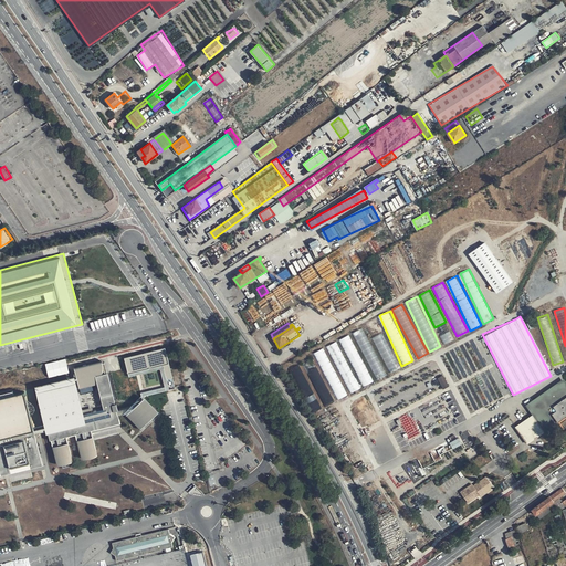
[(353,333),(377,379),(387,375),(363,327),(353,333)]
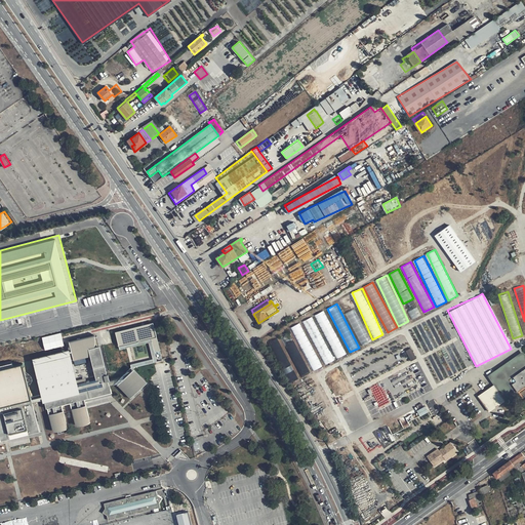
[(408,311),(412,319),(421,315),(417,307),(408,311)]
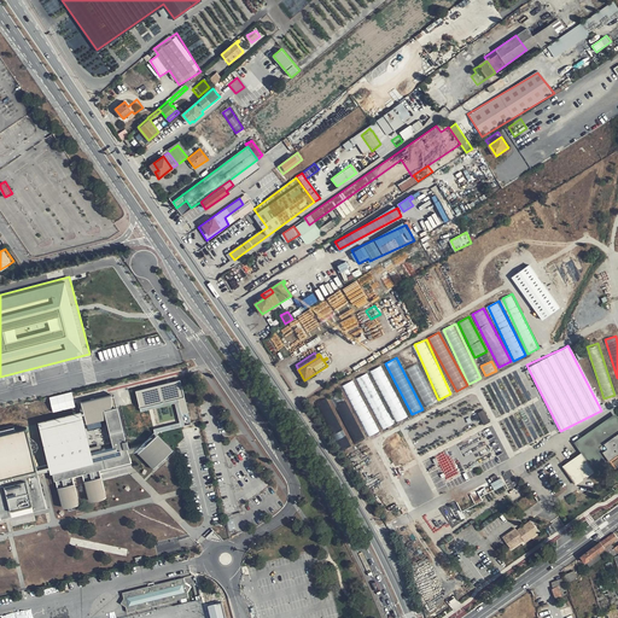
[(407,369),(421,397),(426,395),(423,388),(430,385),(419,363),(407,369)]
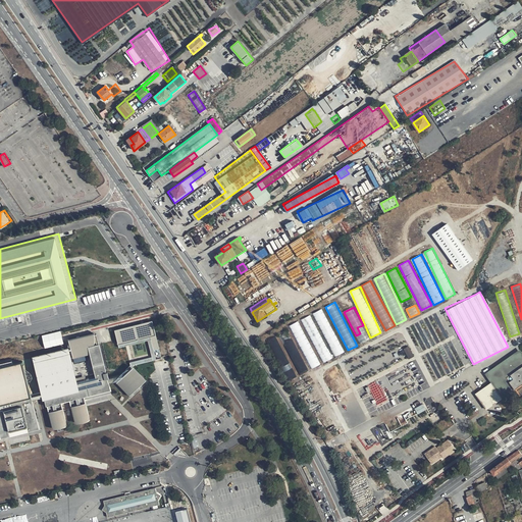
[(314,312),(334,357),(344,352),(323,308),(314,312)]
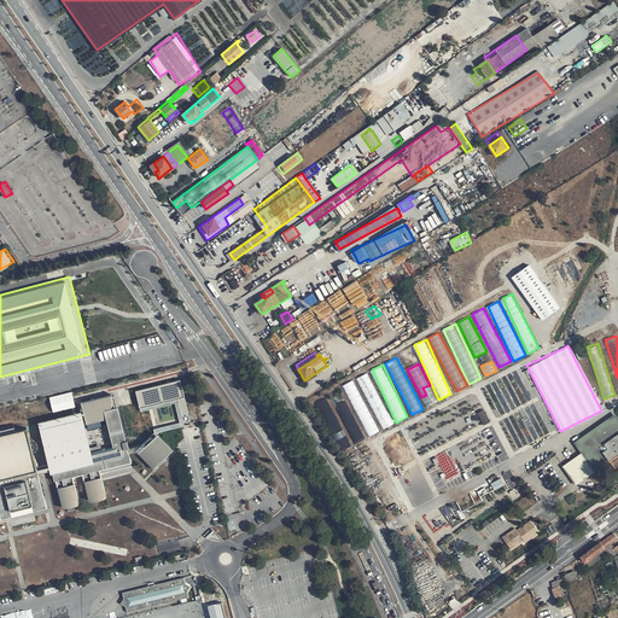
[(535,396),(526,380),(520,367),(478,388),(484,398),(494,418),(535,396)]
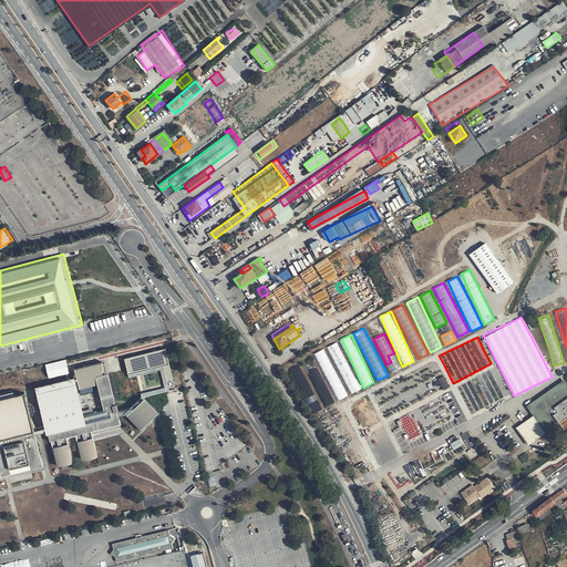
[(338,341),(328,347),(351,394),(361,389),(338,341)]
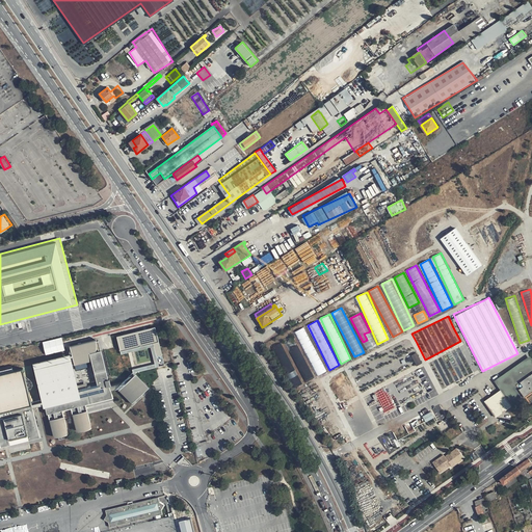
[(117,335),(122,353),(126,352),(125,348),(159,341),(156,326),(117,335)]
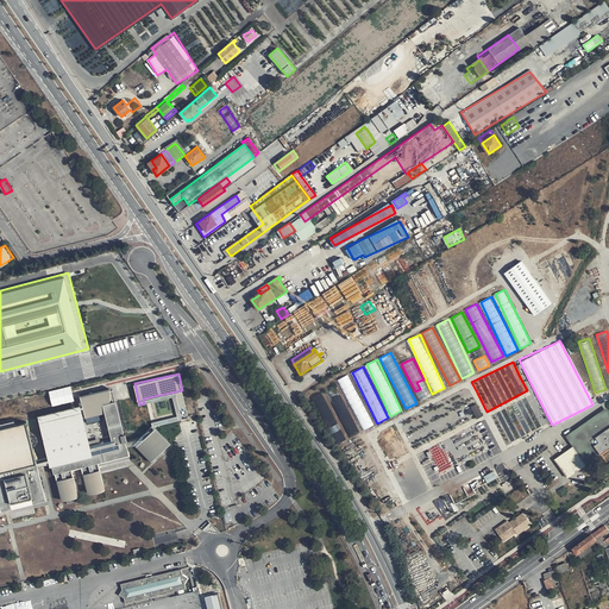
[(372,426),(351,374),(340,378),(360,431),(372,426)]
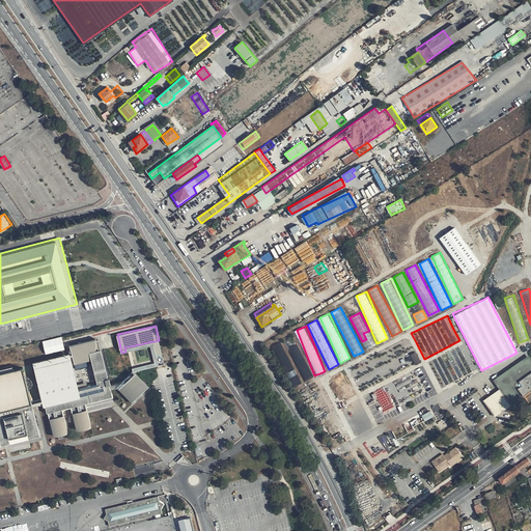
[(44,340),(46,353),(64,350),(62,337),(44,340)]
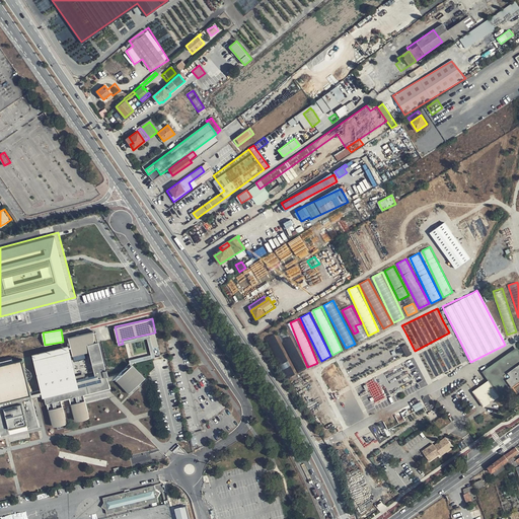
[(91,346),(97,344),(94,330),(67,338),(63,344),(67,346),(68,352),(91,346)]
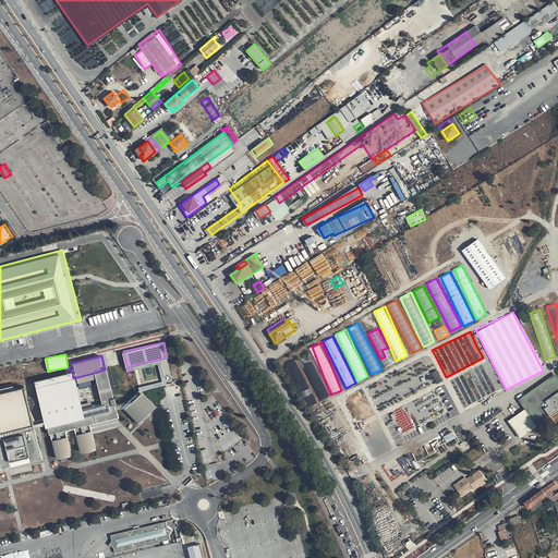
[(462,373),(448,380),(450,385),(462,408),(499,388),(485,361),(462,373)]
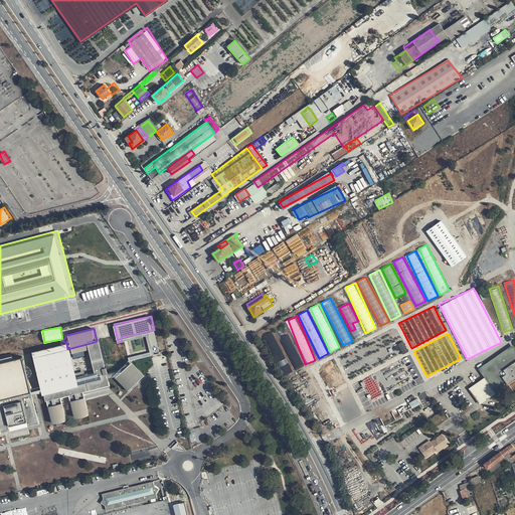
[(290,337),(282,341),(296,369),(303,365),(290,337)]
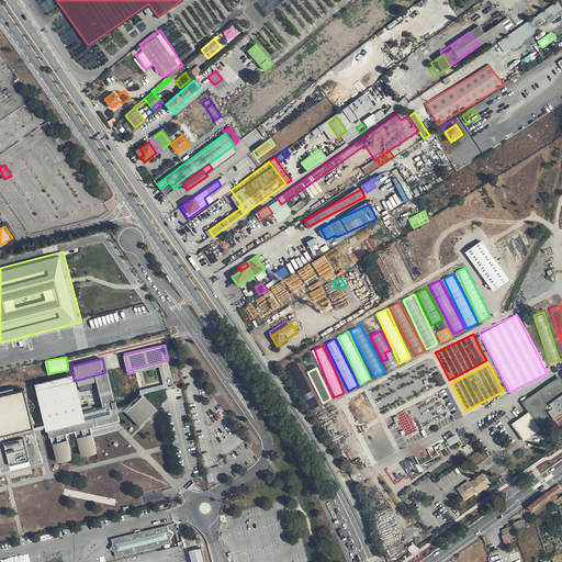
[(115,407),(105,372),(99,374),(74,381),(76,391),(94,385),(100,408),(78,414),(71,386),(36,395),(46,430),(52,428),(53,433),(47,434),(55,463),(69,459),(65,438),(63,430),(71,428),(74,436),(79,457),(93,452),(89,431),(87,423),(115,416),(126,413),(125,415),(136,426),(153,409),(138,395),(127,406),(124,407),(117,408),(115,407)]
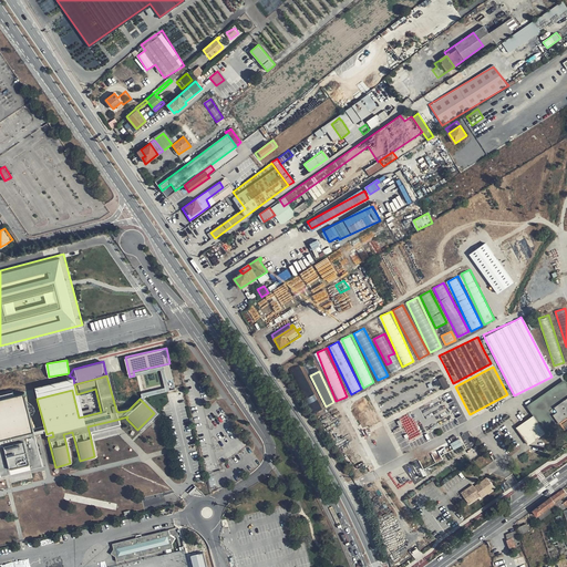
[(445,389),(451,385),(445,375),(439,379),(445,389)]
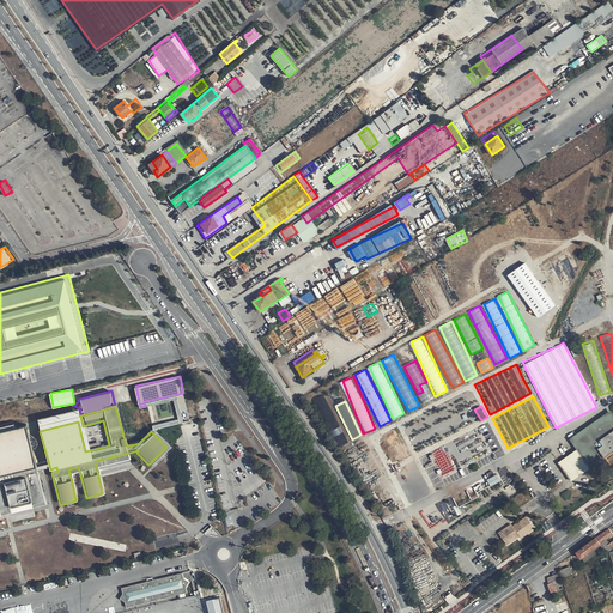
[(612,419),(608,413),(571,439),(576,445),(590,466),(612,450),(612,419)]
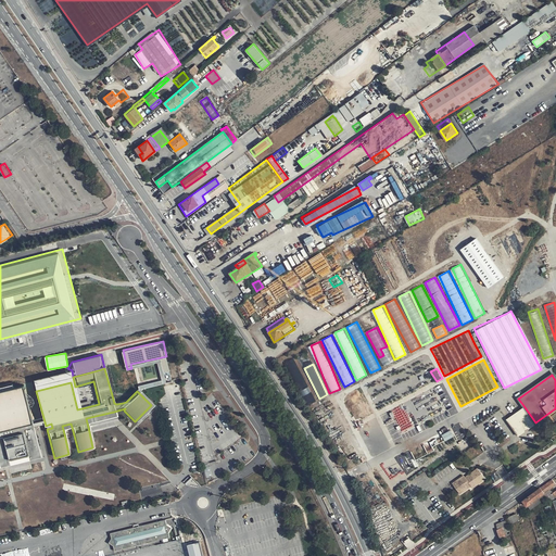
[(35,386),(35,388),(68,378),(68,377),(35,386)]
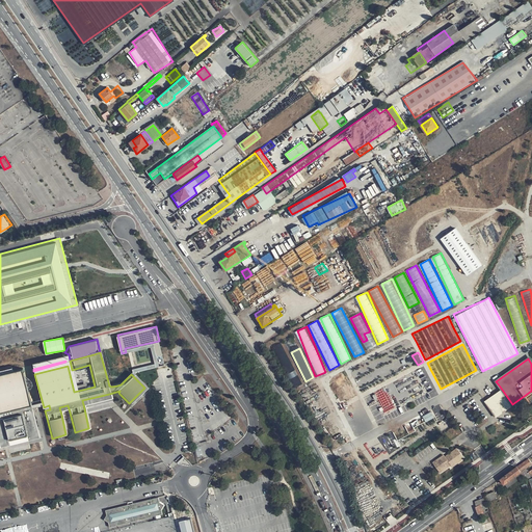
[(65,362),(33,371),(34,374),(68,366),(65,362)]
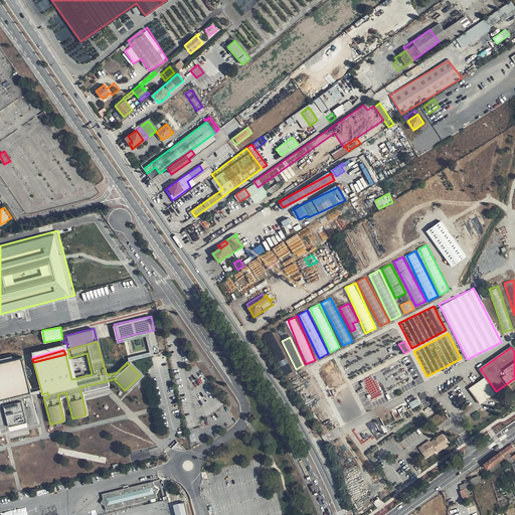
[(0,397),(32,390),(24,357),(0,362),(0,397)]
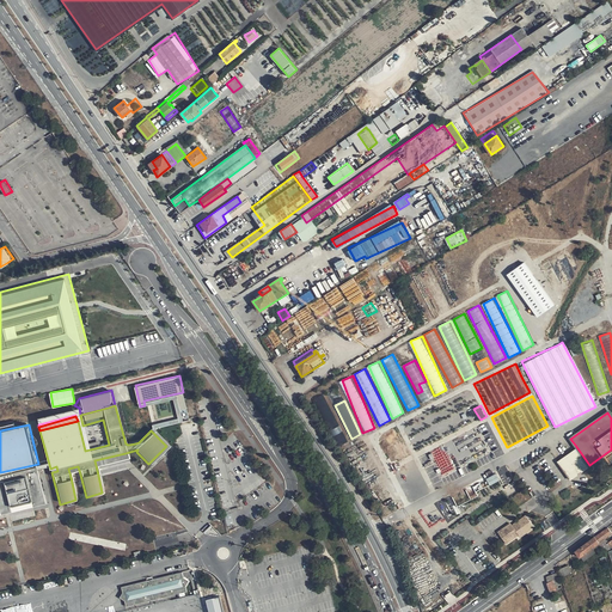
[(95,460),(97,470),(128,463),(126,453),(95,460)]
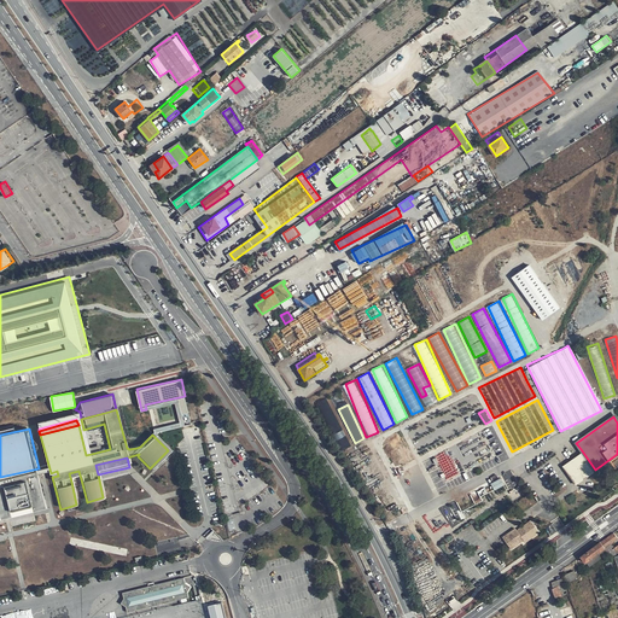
[(69,473),(71,482),(81,479),(79,471),(69,473)]
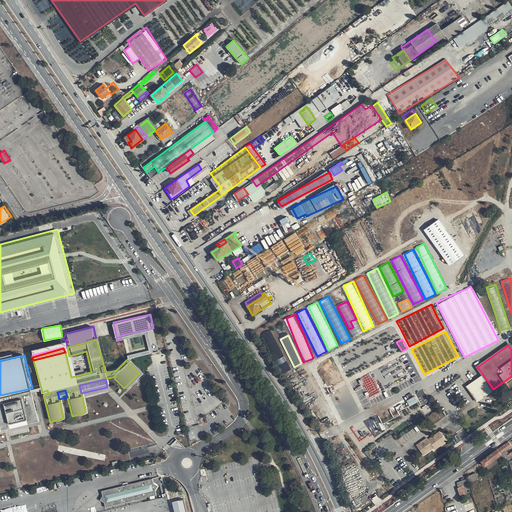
[(0,432),(40,423),(33,391),(0,398),(0,432)]
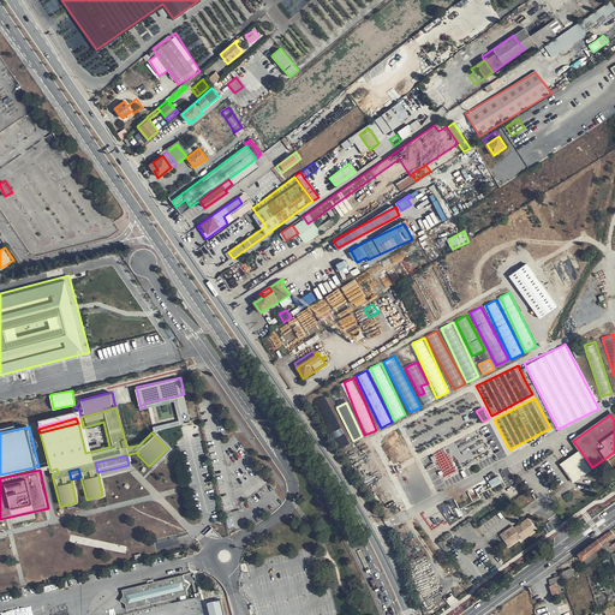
[(493,487),(503,482),(500,475),(489,481),(493,487)]
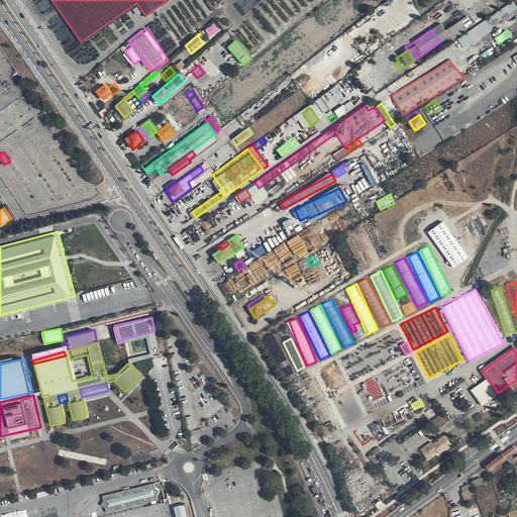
[(439,446),(442,450),(450,444),(443,434),(435,440),(435,441),(431,444),(429,441),(424,445),(424,446),(419,449),(424,455),(427,453),(426,451),(427,450),(431,455),(436,451),(435,449),(439,446)]
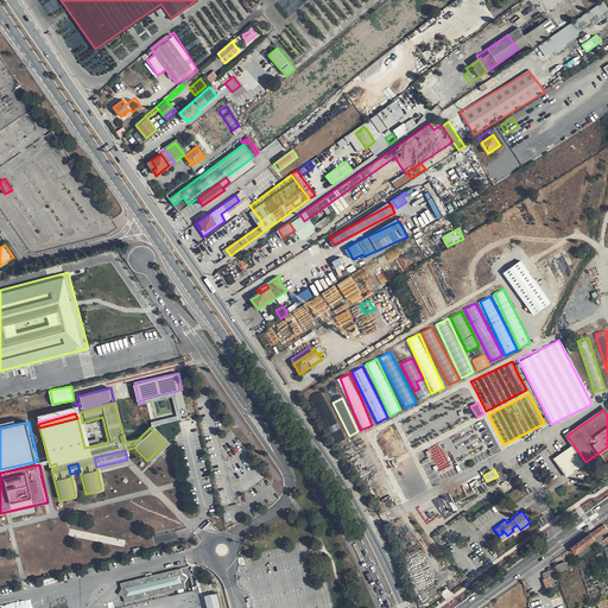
[(603,524),(571,548),(576,553),(600,536),(607,530),(603,524)]
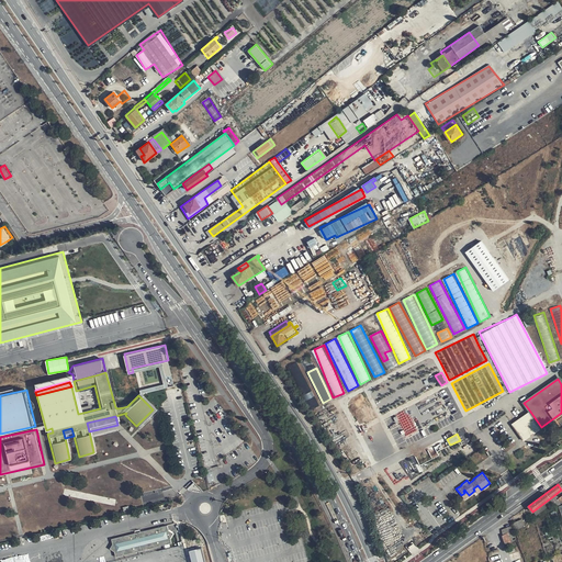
[(554,495),(532,512),(535,516),(553,503),(558,499),(554,495)]
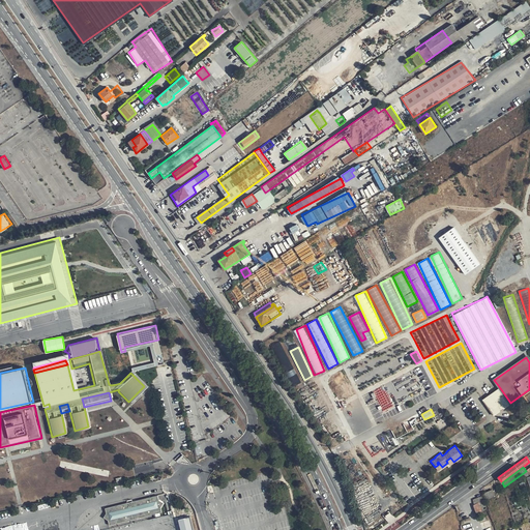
[(506,494),(516,526),(529,521),(529,497),(525,480),(506,494)]
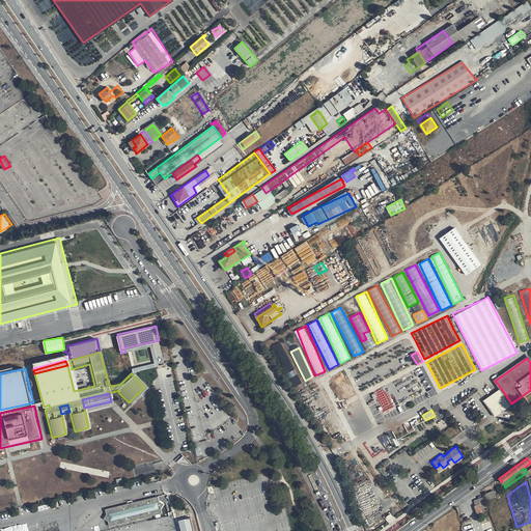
[(488,499),(497,496),(495,490),(486,493),(488,499)]
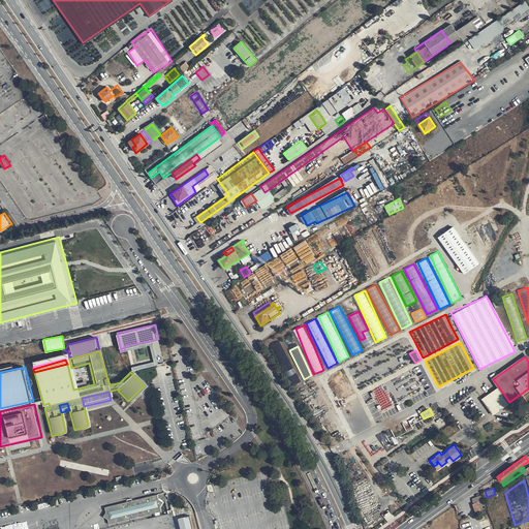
[(156,494),(103,507),(104,511),(106,519),(107,524),(160,510),(156,494)]
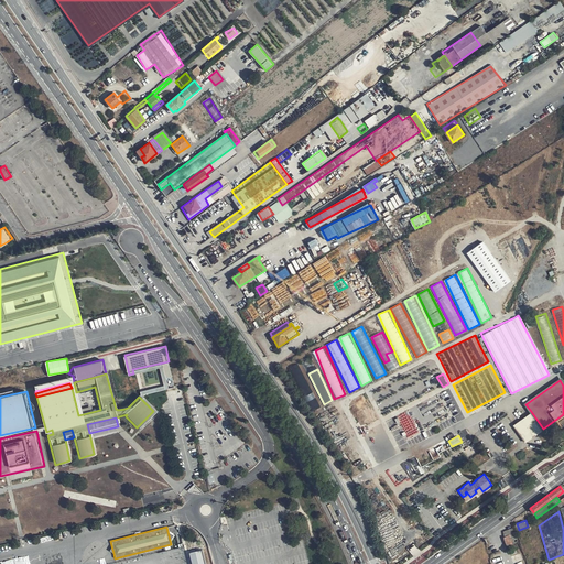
[(513,539),(517,537),(517,534),(513,527),(503,531),(506,537),(509,534),(511,540),(513,539)]
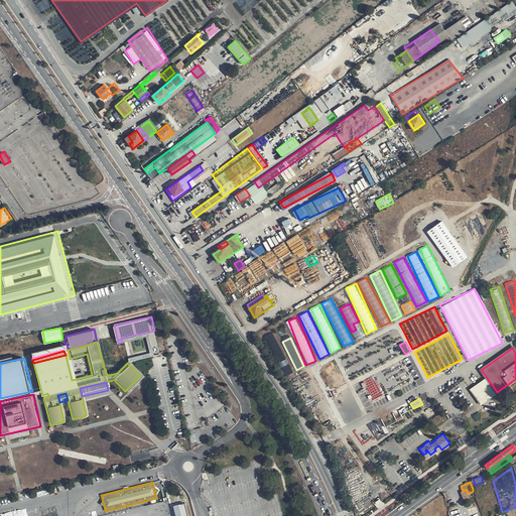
[(471,495),(470,493),(468,494),(466,489),(463,491),(457,494),(461,502),(469,498),(468,496),(471,495)]
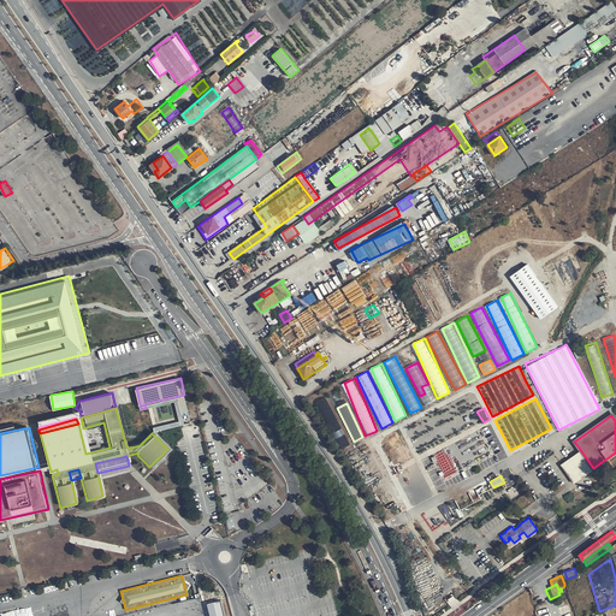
[(212,615),(225,615),(221,599),(209,603),(212,615)]
